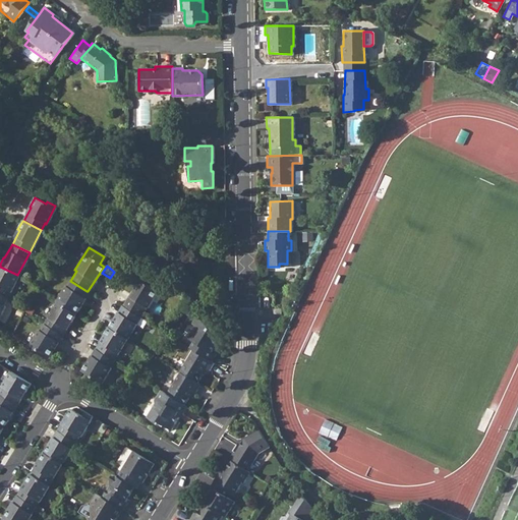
[(0,295),(6,298),(17,275),(0,267),(0,295)]
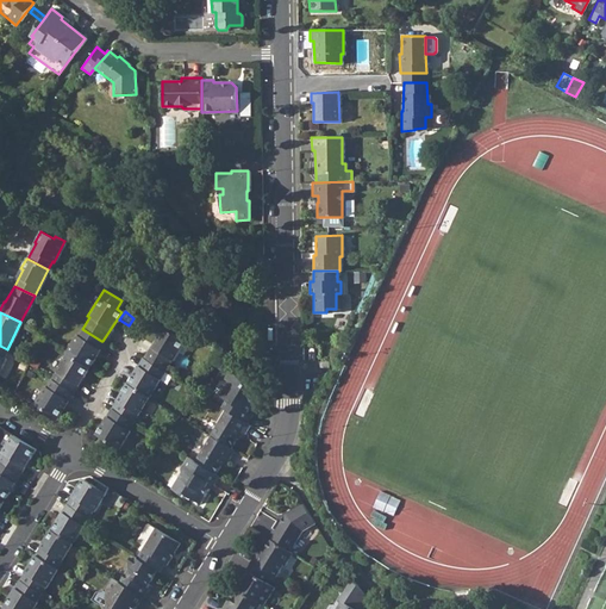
[(142,359),(162,371),(163,372),(170,359),(172,360),(185,340),(170,331),(169,333),(161,328),(154,339),(156,340),(151,347),(150,346),(142,359)]
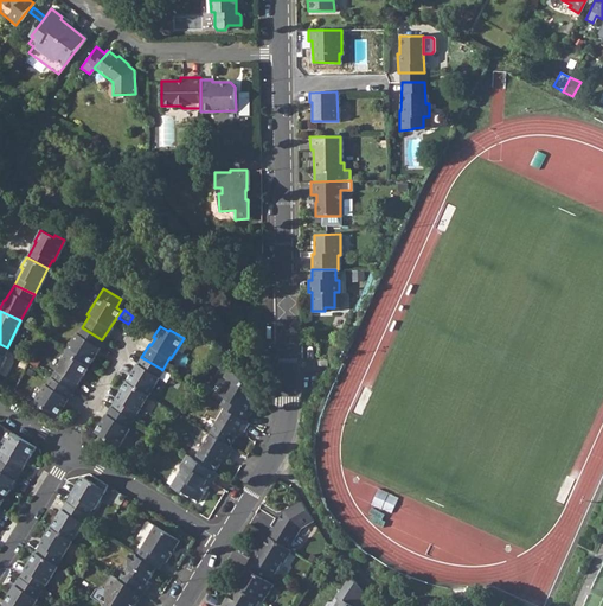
[(91,355),(101,339),(82,327),(77,335),(76,333),(64,351),(66,352),(87,365),(92,356),(91,355)]
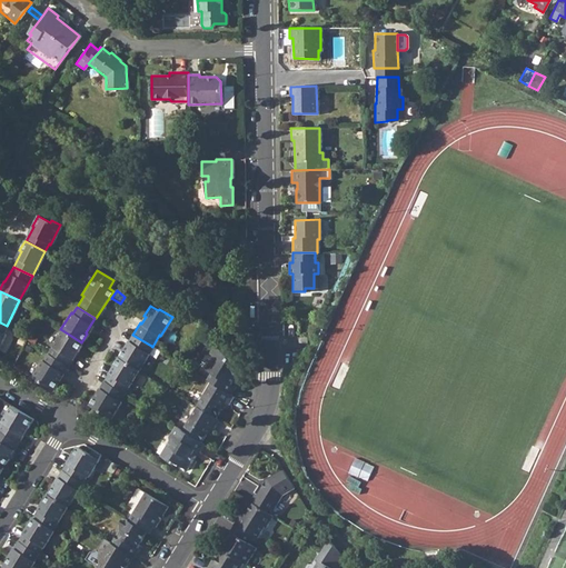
[(65,365),(75,350),(76,351),(81,342),(62,330),(47,354),(65,365)]
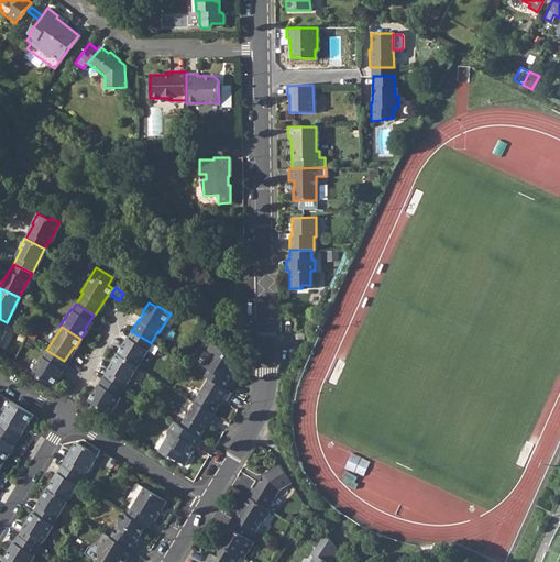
[(116,353),(135,365),(150,342),(131,331),(122,345),(121,344),(116,353)]
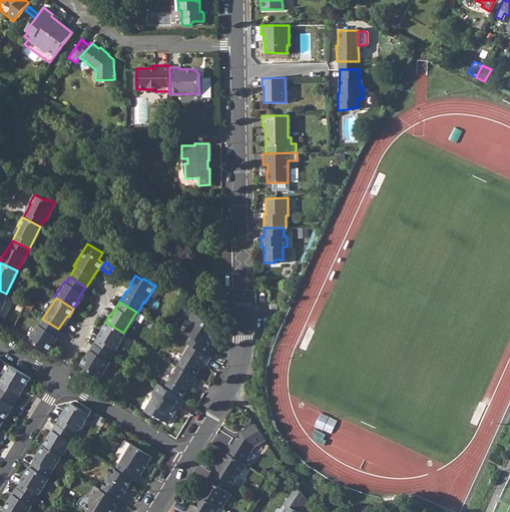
[(188,345),(206,356),(210,348),(207,346),(215,333),(205,327),(206,324),(197,316),(190,312),(186,318),(190,321),(183,332),(189,336),(185,342),(188,345)]
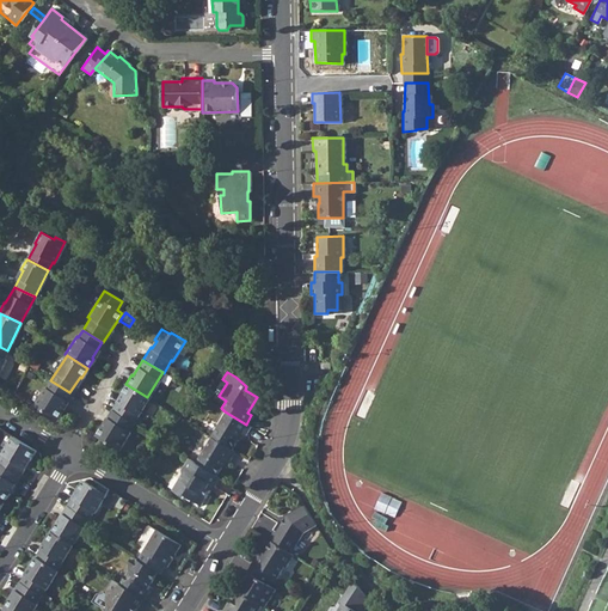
[(60,409),(69,392),(50,380),(45,389),(44,388),(32,405),(55,420),(62,410),(60,409)]
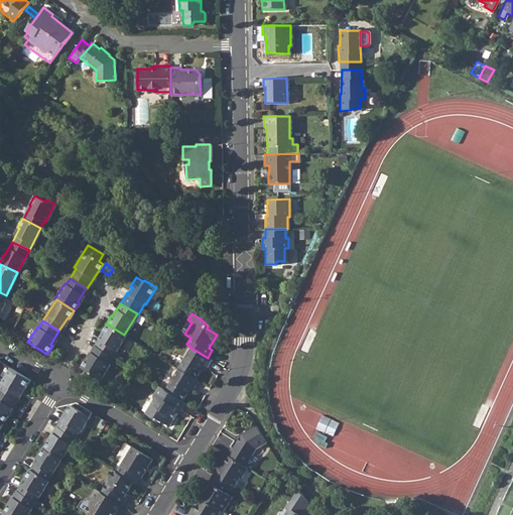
[(94,347),(111,357),(124,335),(106,324),(101,333),(102,333),(94,347)]
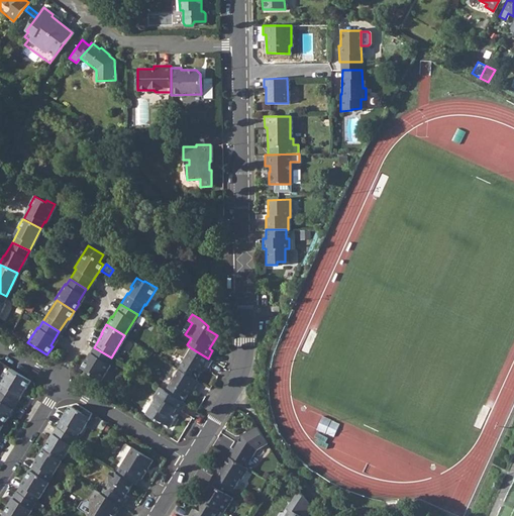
[(80,368),(99,380),(108,365),(107,364),(111,357),(94,347),(86,360),(85,359),(80,368)]
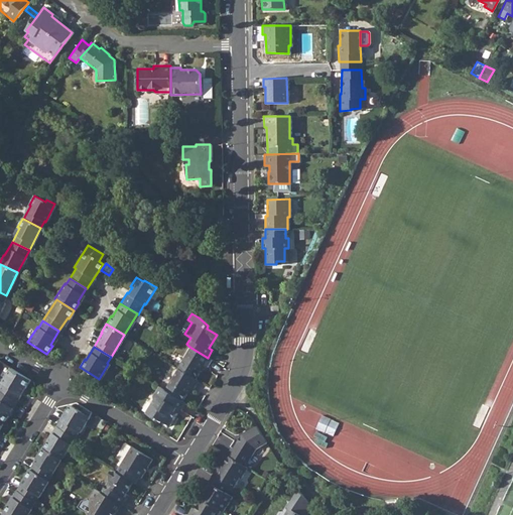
[(177,368),(194,379),(203,365),(206,367),(211,359),(208,358),(189,347),(177,368)]
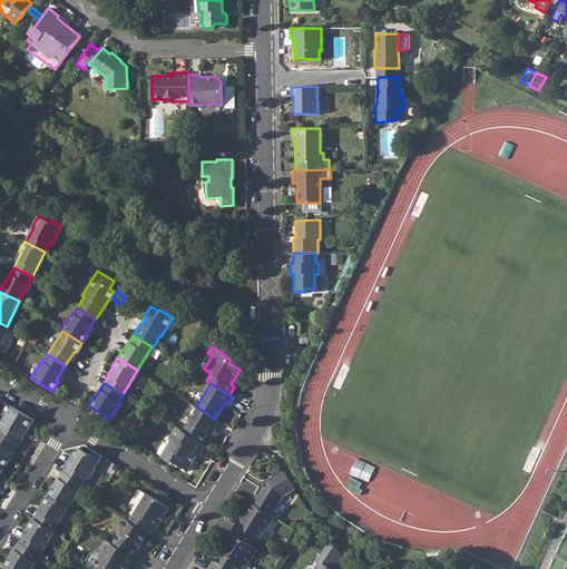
[(0,433),(16,442),(25,428),(26,429),(31,419),(11,405),(0,423),(1,424),(0,425),(0,433)]
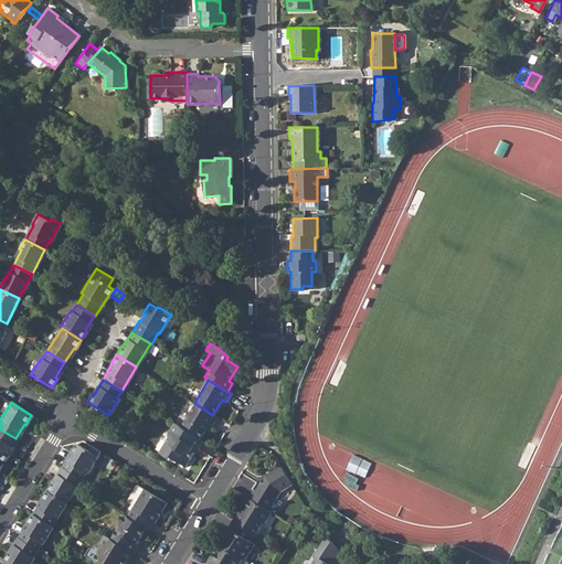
[(180,427),(199,438),(203,431),(207,425),(210,427),(215,417),(212,415),(194,403),(180,427)]
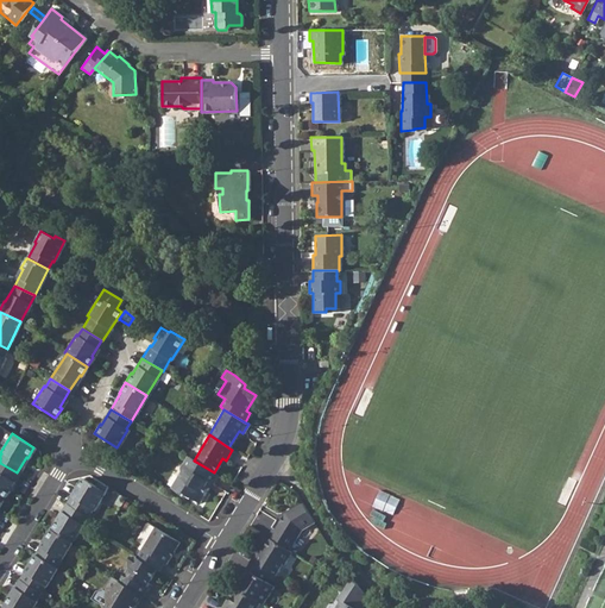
[(187,494),(197,502),(208,487),(205,486),(207,482),(212,483),(216,475),(214,472),(194,461),(187,456),(180,468),(180,471),(170,488),(184,496),(187,494)]
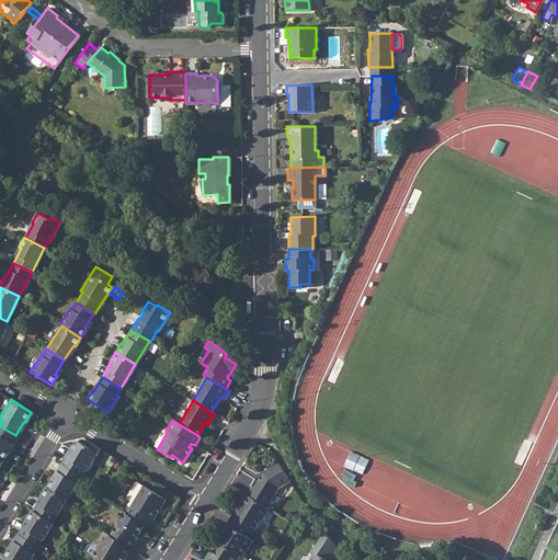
[(0,458),(2,460),(8,450),(7,450),(15,435),(0,426),(0,458)]
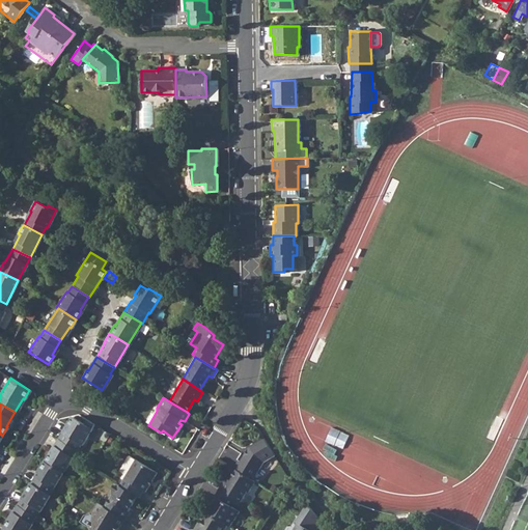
[(58,440),(76,450),(79,443),(81,444),(93,424),(85,419),(82,423),(71,416),(65,425),(66,426),(58,440)]
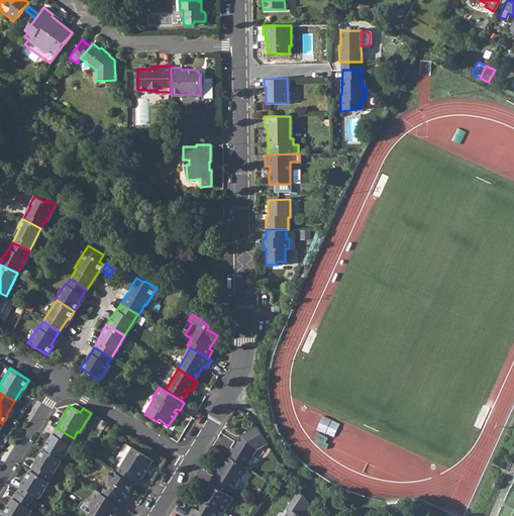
[(228,456),(243,467),(254,448),(265,442),(254,426),(240,435),(232,449),(230,448),(225,455),(228,456)]
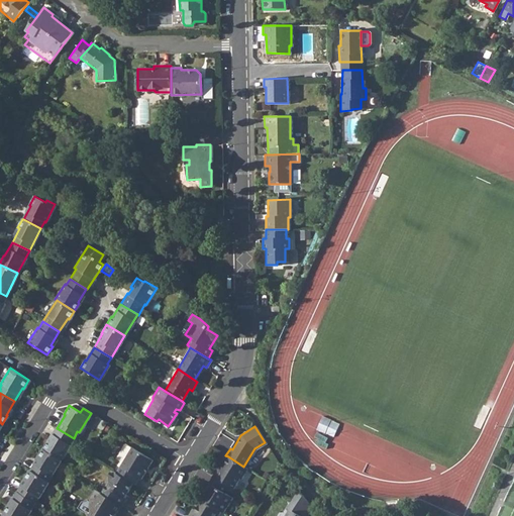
[(42,448),(60,459),(74,438),(57,428),(48,441),(47,440),(42,448)]
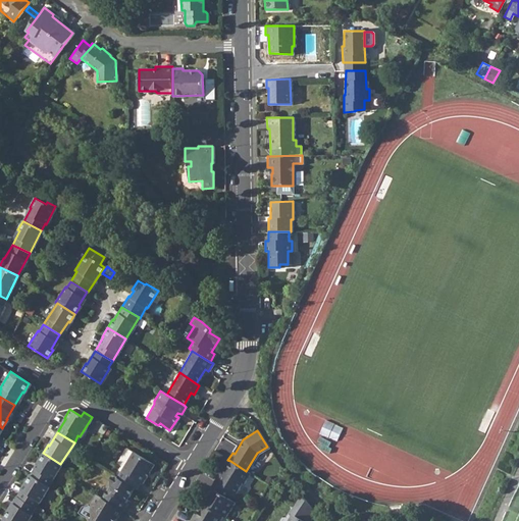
[(116,477),(134,487),(135,488),(140,481),(142,483),(153,464),(133,452),(116,477)]
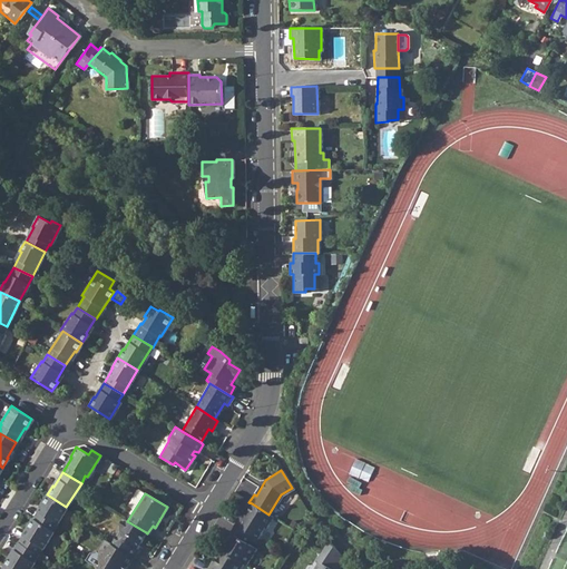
[(33,519),(51,530),(66,507),(47,494),(41,503),(42,504),(33,519)]
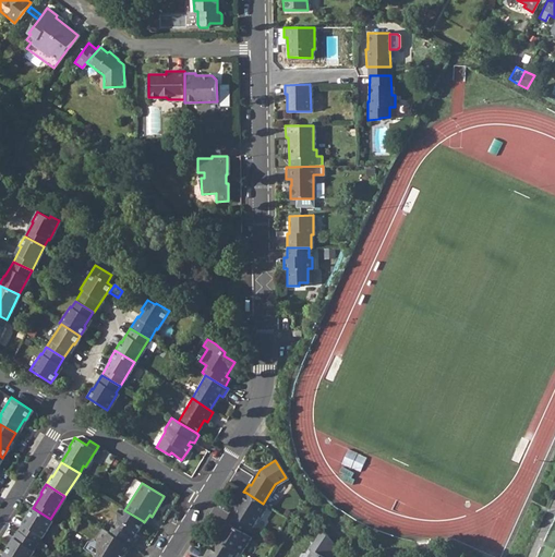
[(245,524),(250,528),(257,516),(260,517),(266,506),(263,504),(246,493),(239,505),(236,503),(228,515),(245,524)]
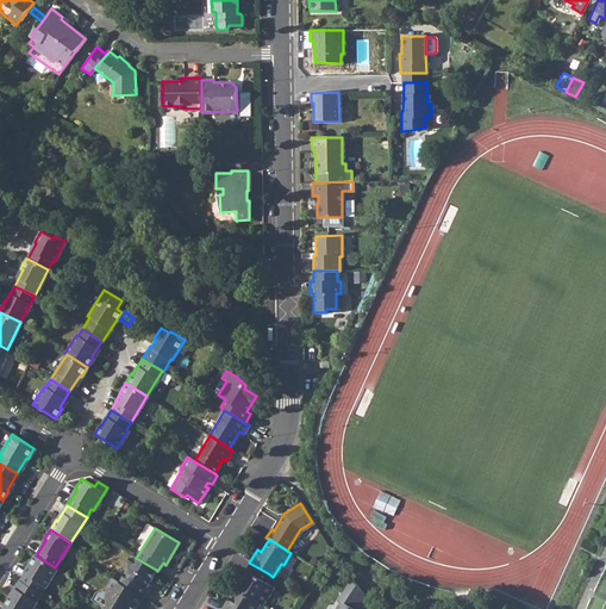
[(19,582),(39,594),(44,585),(45,586),(56,569),(55,567),(36,555),(33,555),(27,565),(29,566),(19,582)]
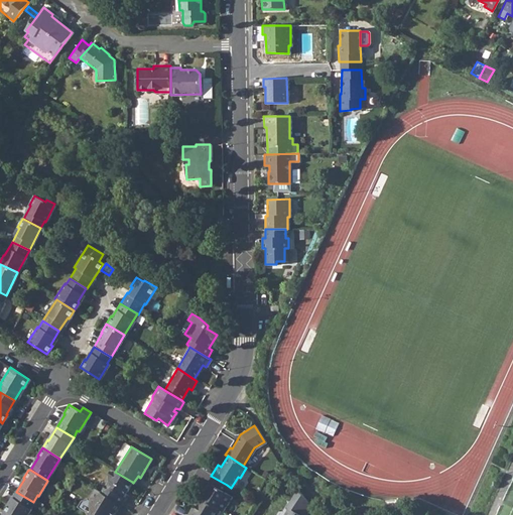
[(100,492),(120,505),(124,497),(123,496),(132,482),(115,472),(111,470),(107,477),(108,481),(100,492)]
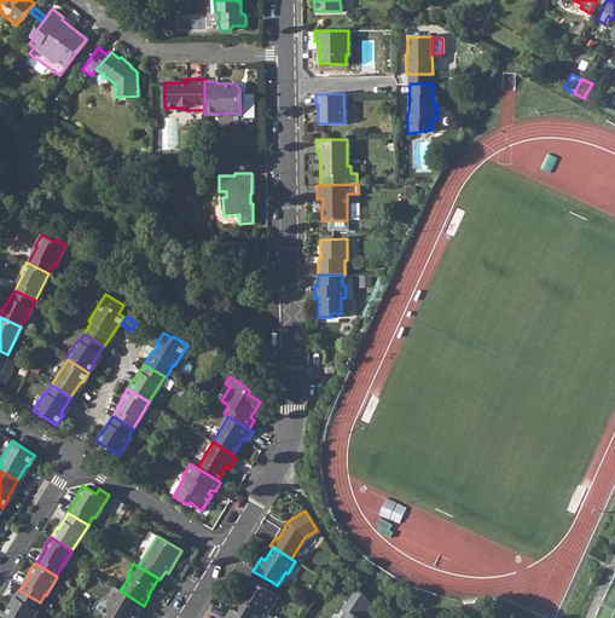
[(262,612),(266,613),(277,595),(267,590),(272,582),(253,571),(245,583),(249,585),(241,598),(262,612)]
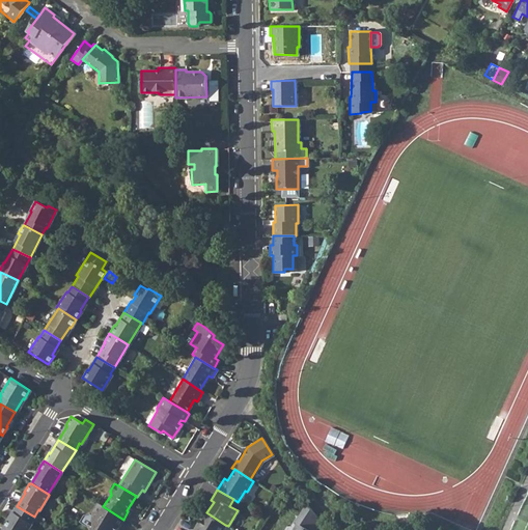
[(89,528),(91,529),(115,529),(118,526),(119,527),(123,520),(103,506),(96,502),(89,513),(88,512),(81,514),(77,521),(89,528)]
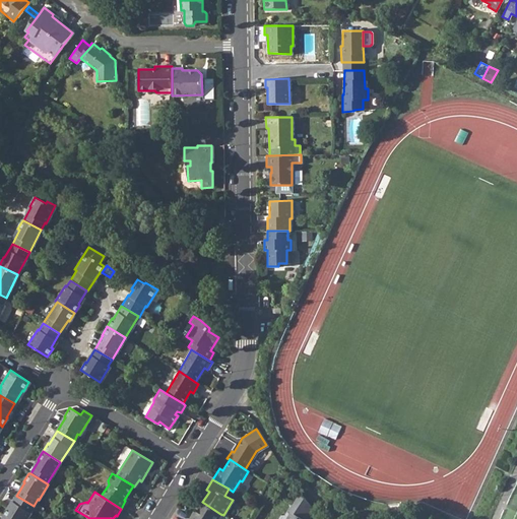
[(302,518),(310,507),(299,493),(287,510),(289,512),(285,518),(302,518)]
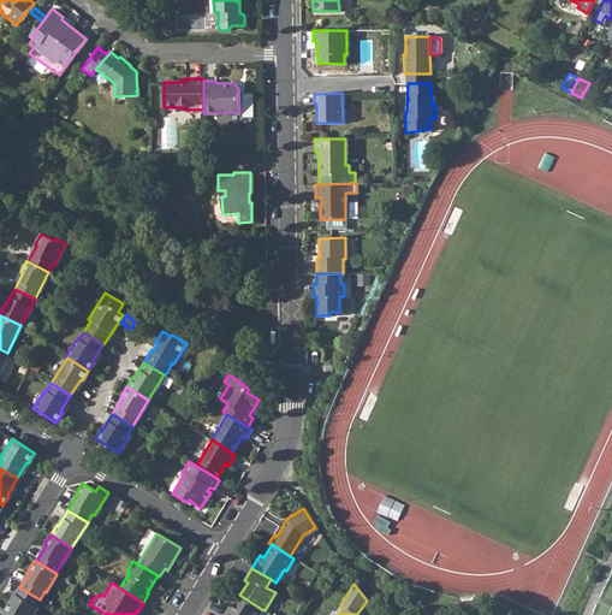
[(7,614),(30,614),(36,608),(35,607),(40,599),(19,587),(11,602),(10,601),(3,611),(4,613),(7,614)]
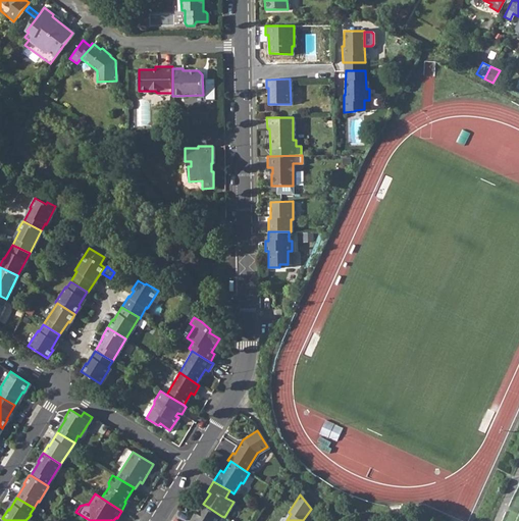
[(188,520),(217,520),(221,516),(203,504),(196,515),(193,513),(188,520)]
